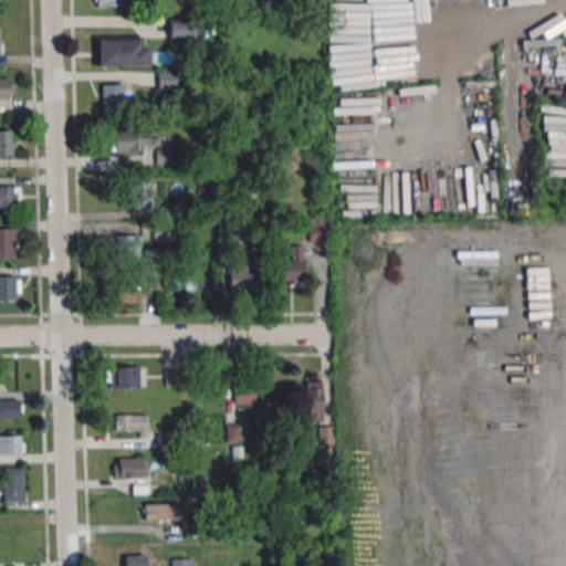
[(194,38),(194,20),(169,20),(169,38),(194,38)]
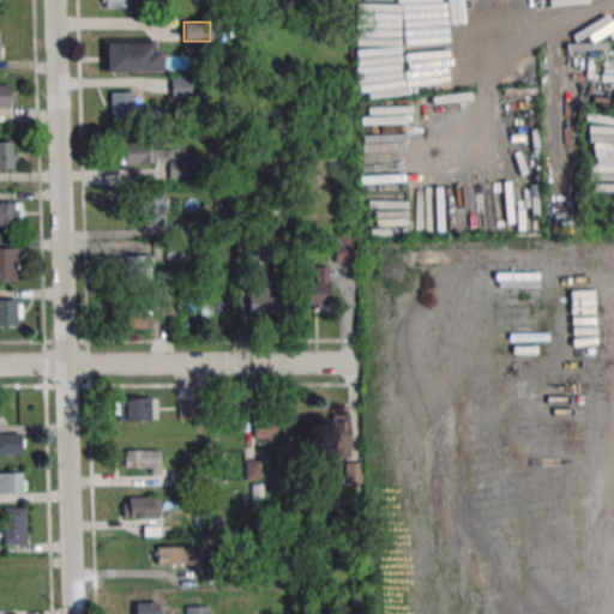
[(102,42),(151,42),(151,50),(158,49),(160,71),(102,72),(102,42)]
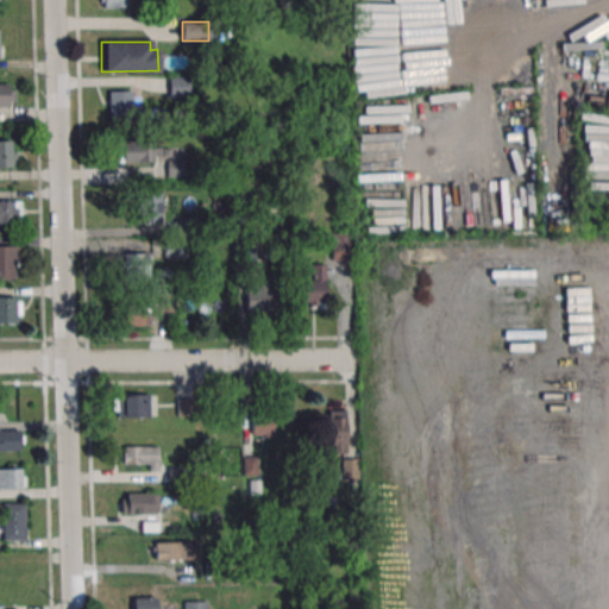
[(168,96),(189,96),(189,76),(168,76),(168,96)]
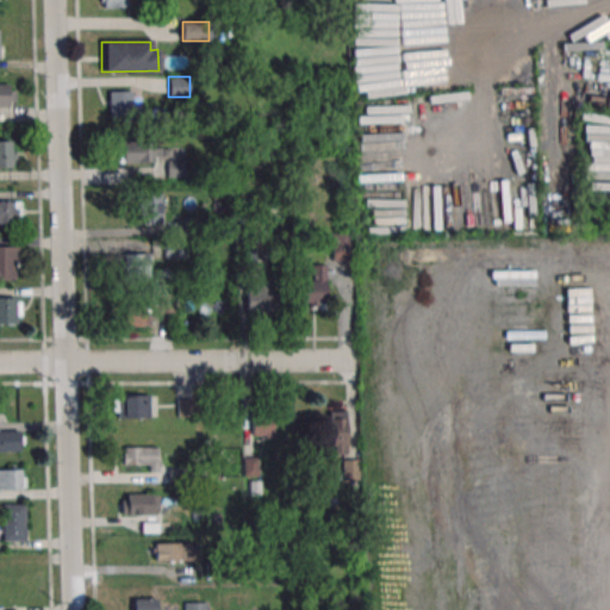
[(0,80),(8,80),(10,106),(0,106),(0,80)]
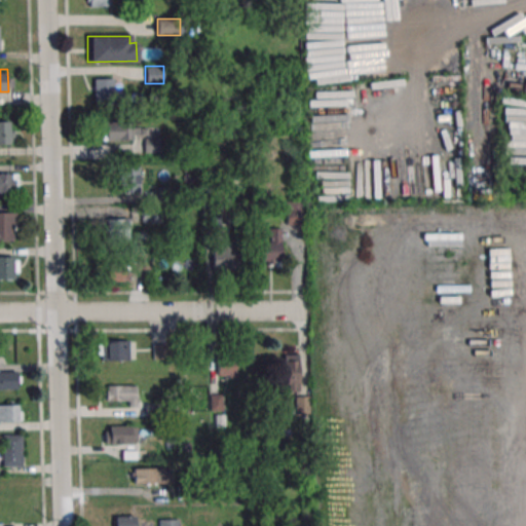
[(95,79),(113,79),(113,102),(96,102),(95,79)]
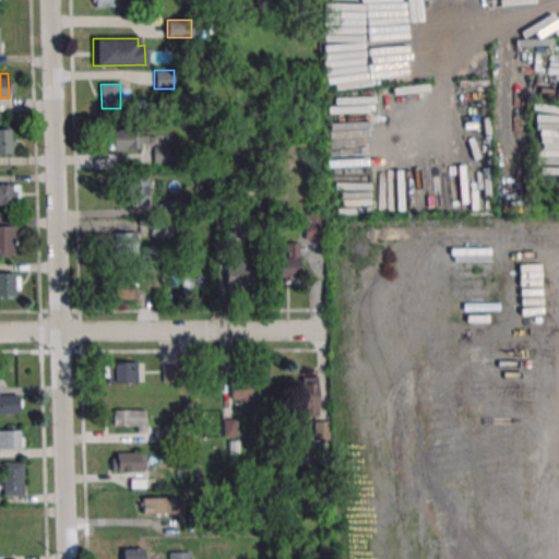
[(0,129),(9,129),(10,153),(0,153),(0,129)]
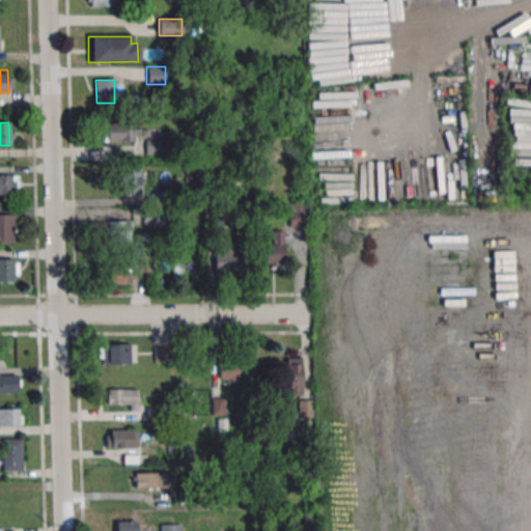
[(103,142),(145,141),(146,154),(162,154),(161,124),(102,127),(103,142)]
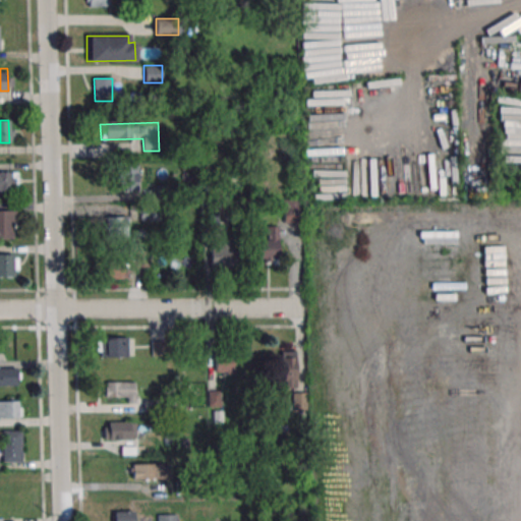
[(117,165),(134,165),(135,187),(118,187),(117,165)]
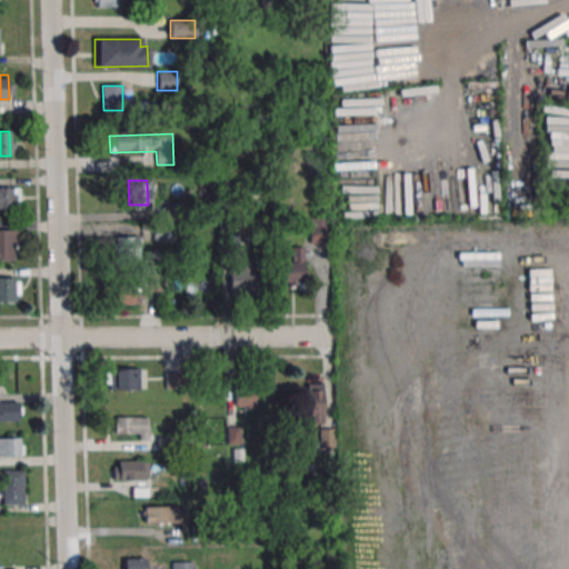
[(0,188),(0,208),(18,208),(18,188),(0,188)]
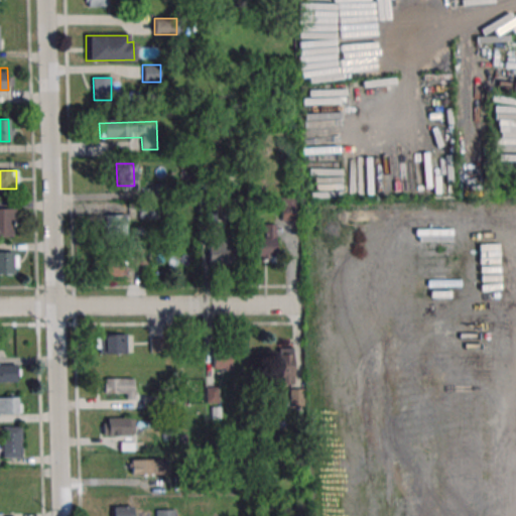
[(280,197),(280,220),(296,220),(296,197),(280,197)]
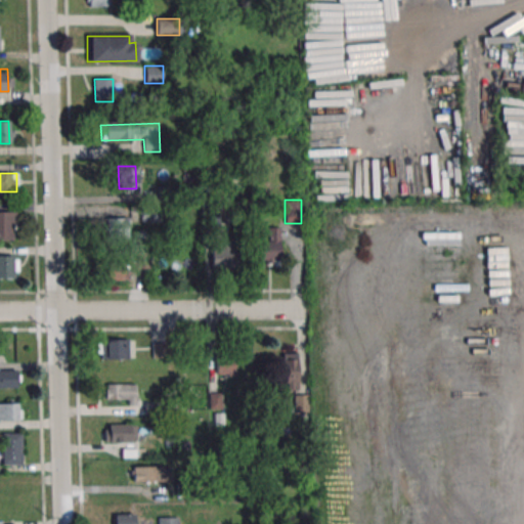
[(161,222),(161,208),(141,208),(141,222),(161,222)]
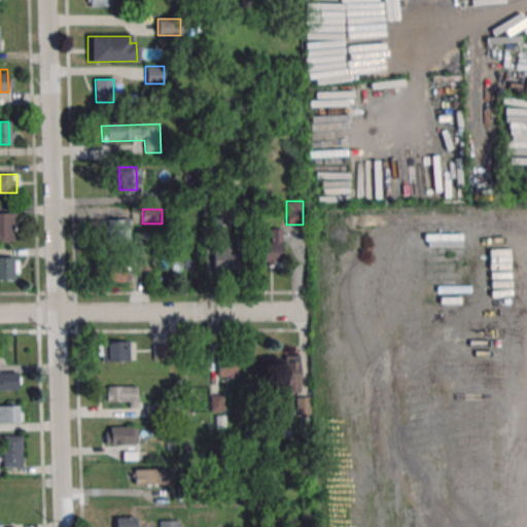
[(0,213),(10,213),(10,236),(0,236),(0,213)]
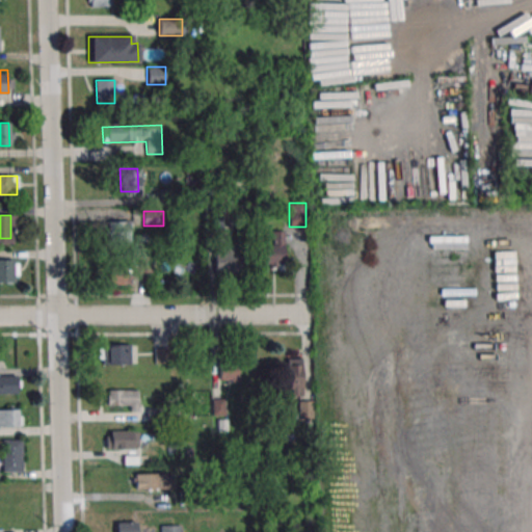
[(107,220),(125,220),(126,243),(108,243),(107,220)]
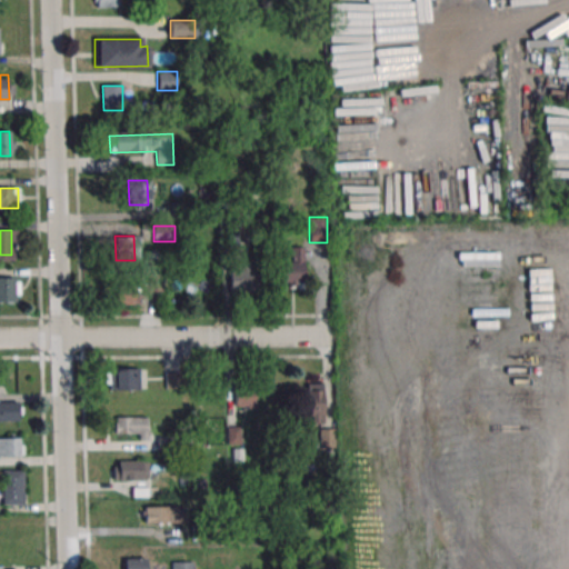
[(280,261),(280,285),(305,285),(305,247),(291,247),(291,261),(280,261)]
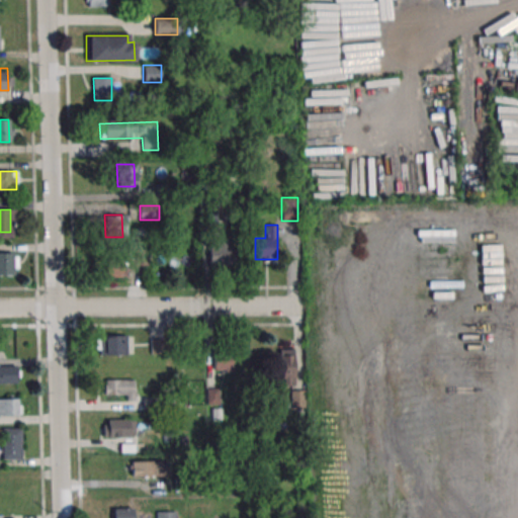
[(236,240),(209,240),(209,267),(236,267),(236,240)]
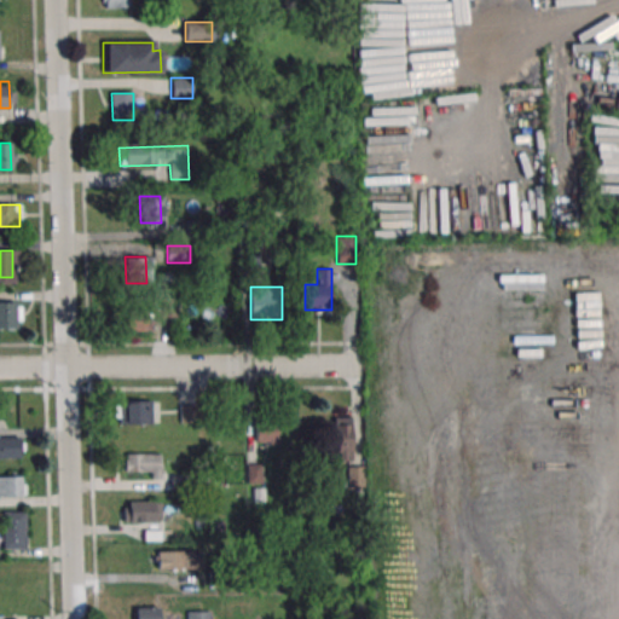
[(0,302),(13,302),(13,329),(0,329),(0,302)]
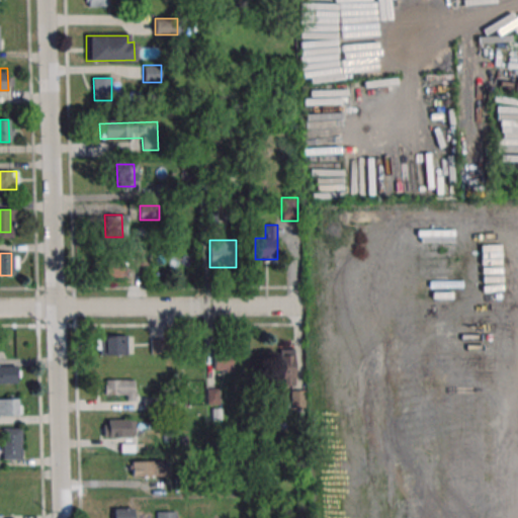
[(105,257),(122,257),(123,279),(105,279),(105,257)]
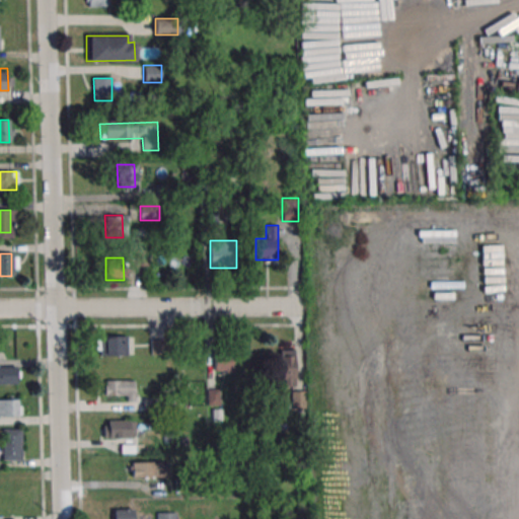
[(99,337),(127,337),(127,356),(99,356),(99,337)]
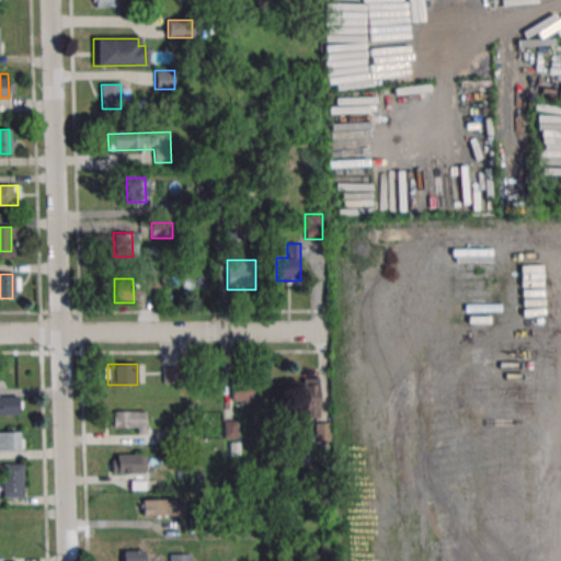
[(319,418),(319,378),(304,378),(304,418),(319,418)]
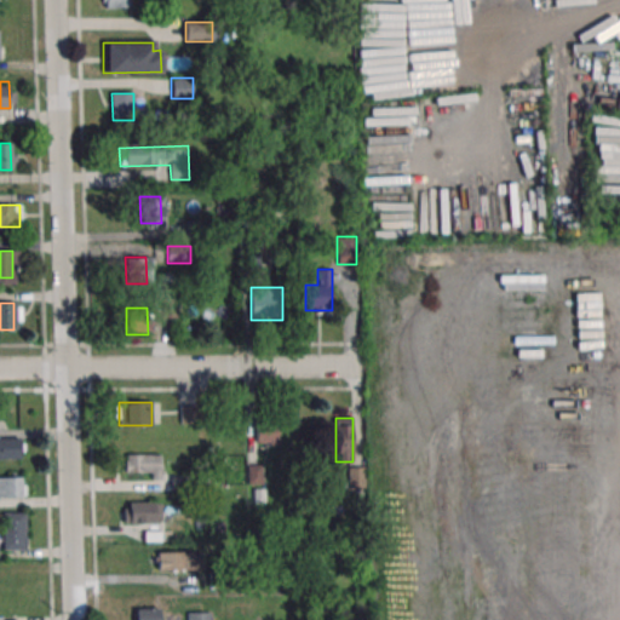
[(0,437),(19,437),(19,460),(0,460),(0,437)]
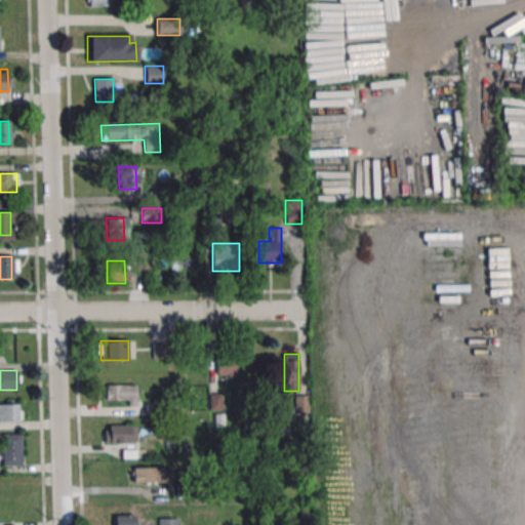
[(136,404),(136,385),(106,385),(106,404),(136,404)]
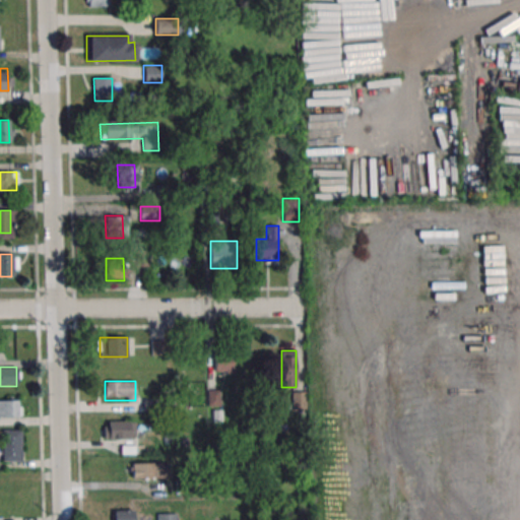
[(0,416),(20,416),(20,400),(0,399),(0,416)]
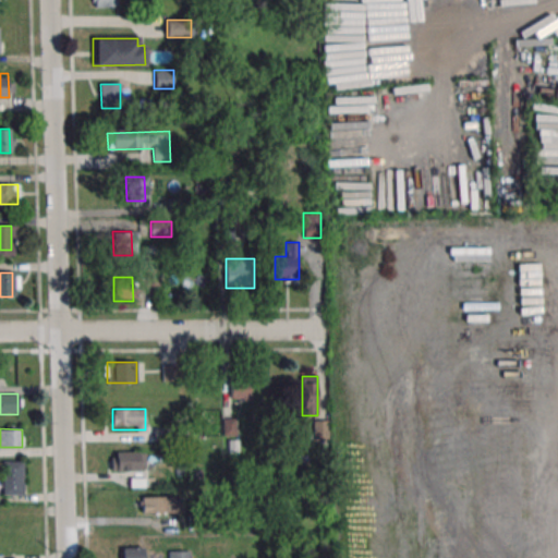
[(145,452),(114,452),(114,472),(145,472),(145,452)]
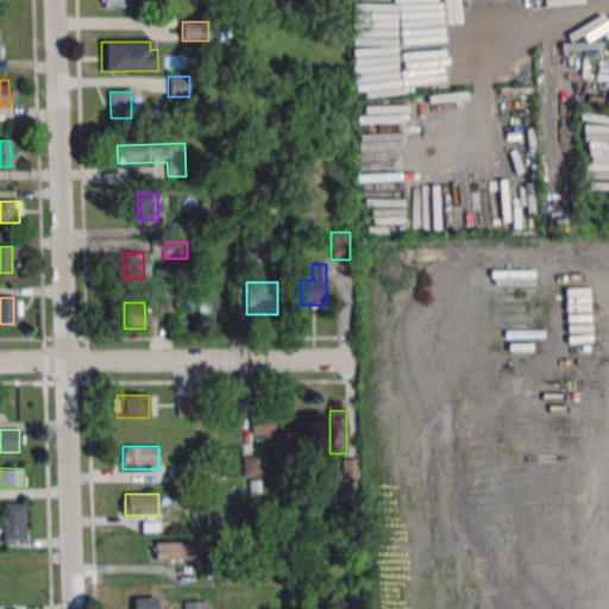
[(26,540),(26,503),(1,503),(1,540),(26,540)]
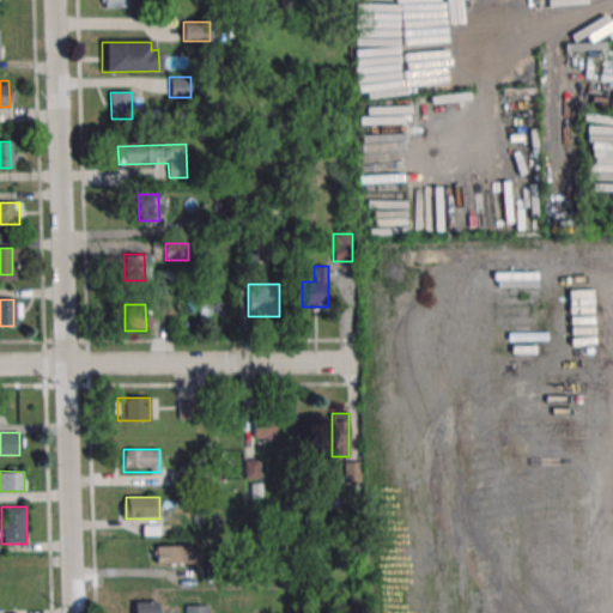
[(199,545),(156,545),(156,564),(199,564),(199,545)]
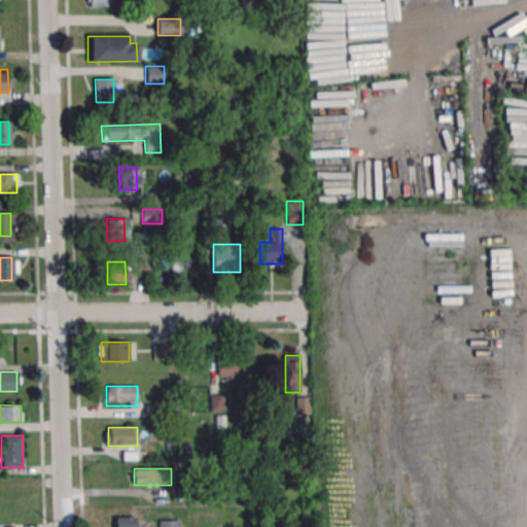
[(115,526),(137,526),(137,517),(116,517),(115,526)]
